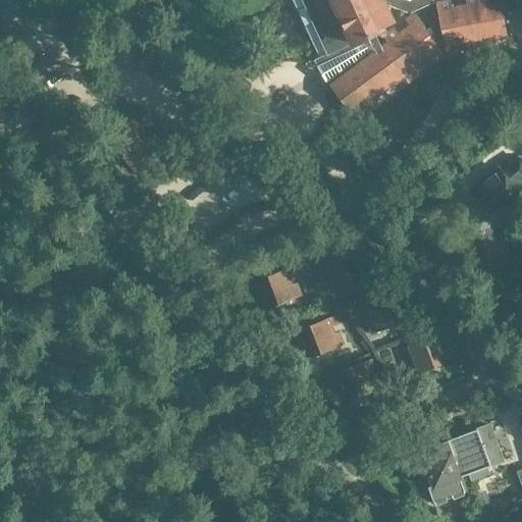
[(302,0),(326,54),(310,61),(304,64),(306,67),(314,80),(322,95),(334,86),(355,113),(354,113),(358,119),(367,112),(363,107),(375,99),(378,103),(396,91),(393,86),(404,77),(407,83),(424,69),(421,65),(432,56),(436,61),(445,54),(461,52),(459,45),(473,43),(474,49),(499,45),(498,38),(507,36),(500,0),(467,0),(468,2),(454,5),(453,0),(440,2),(444,21),(425,31),(414,15),(407,20),(410,24),(399,33),(396,29),(386,36),(392,43),(382,49),(375,35),(383,31),(382,29),(396,19),(388,4),(411,12),(433,1),(433,0),(302,0)]
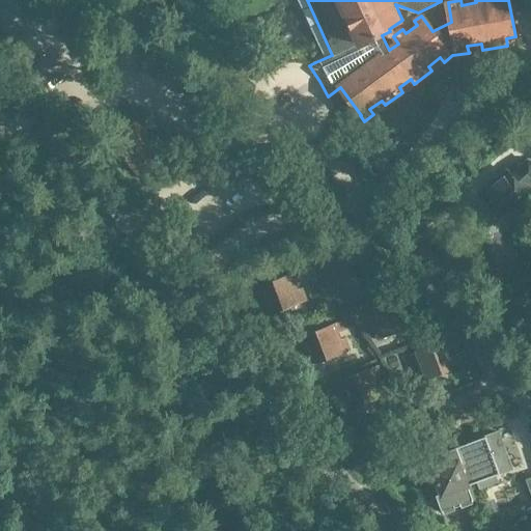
[(530,173),(521,162),(508,173),(507,172),(481,196),(499,217),(526,193),(523,189),(530,182),(530,173)]
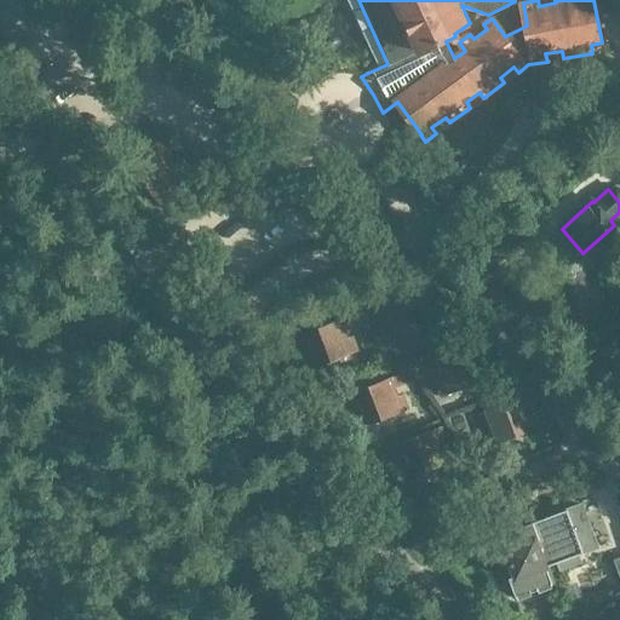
[(572,280),(573,310),(583,309),(583,303),(600,303),(600,280),(572,280)]
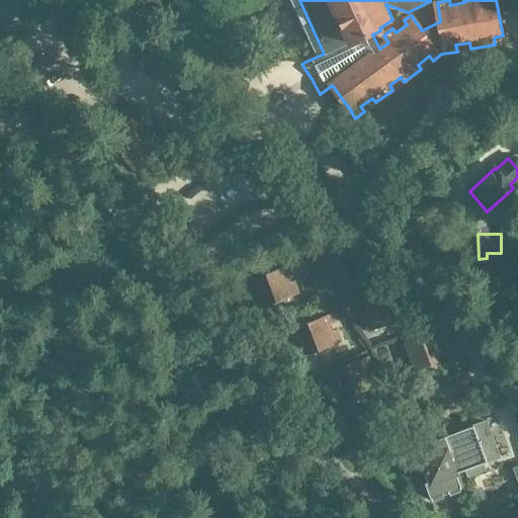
[(347,243),(310,258),(313,266),(320,264),(323,270),(319,272),(324,284),(358,271),(347,243)]
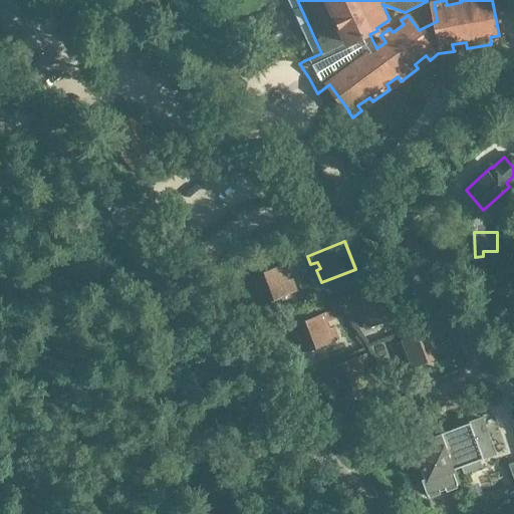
[(253,276),(264,304),(297,291),(292,279),(289,280),(286,274),(293,271),(290,262),(253,276)]
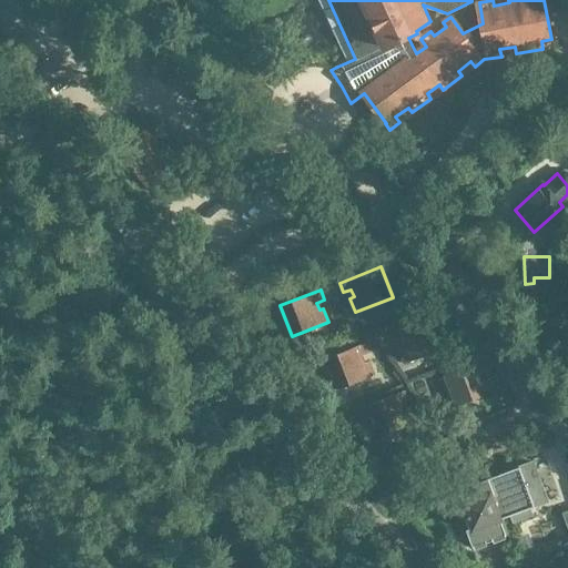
[(428,321),(386,336),(391,346),(398,343),(401,351),(397,352),(402,366),(439,352),(428,321)]
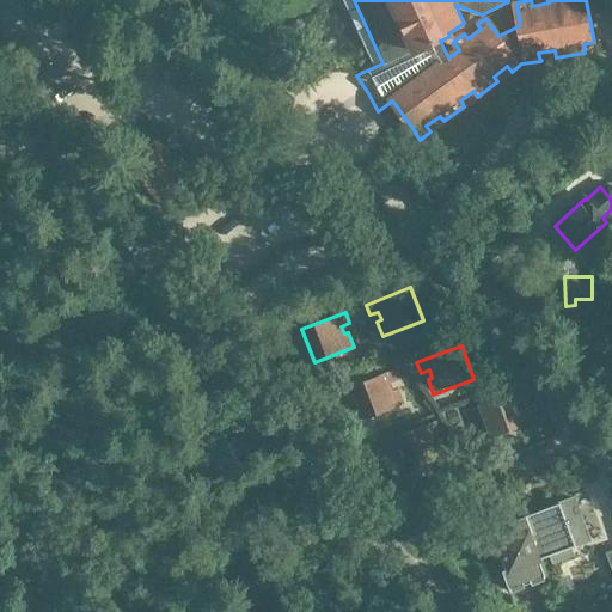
[(362,421),(403,405),(397,391),(393,392),(390,384),(398,380),(395,369),(349,387),(362,421)]
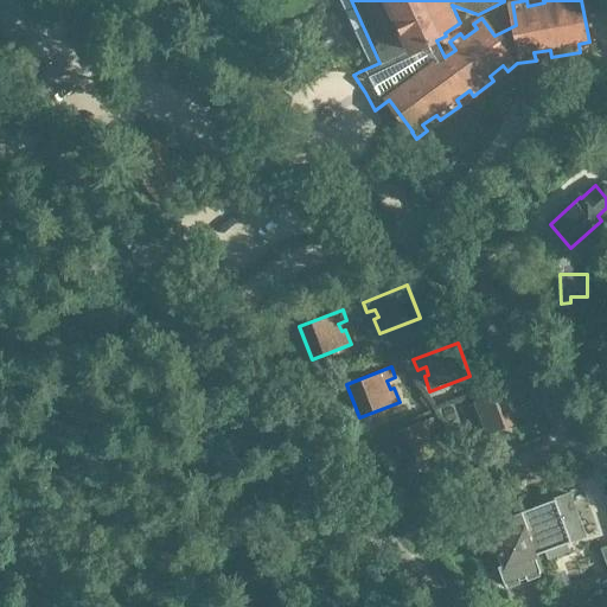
[(505,390),(461,407),(465,417),(473,415),(477,422),(472,425),(478,439),(518,423),(505,390)]
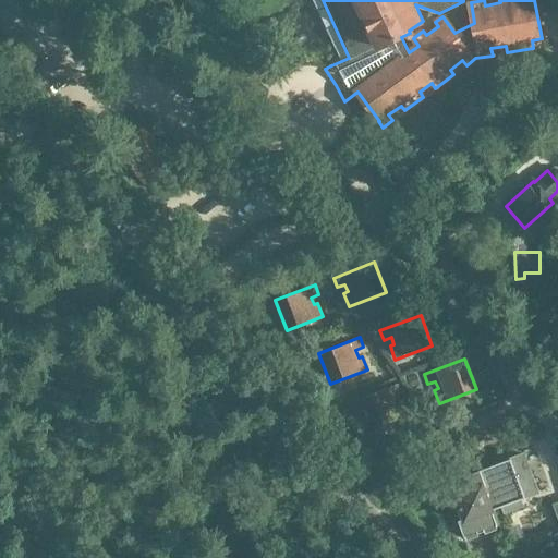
[(400,383),(360,399),(372,429),(408,415),(402,401),(399,403),(396,396),(403,392),(400,383)]
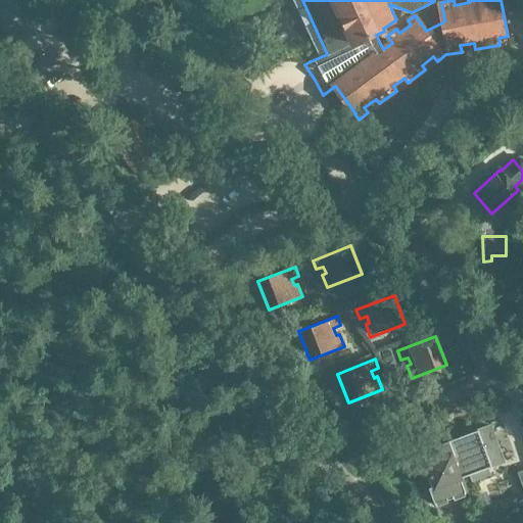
[(455,457),(461,454),(463,460),(454,464),(459,478),(469,475),(472,481),(489,474),(487,468),(504,462),(490,425),(448,441),(455,457)]
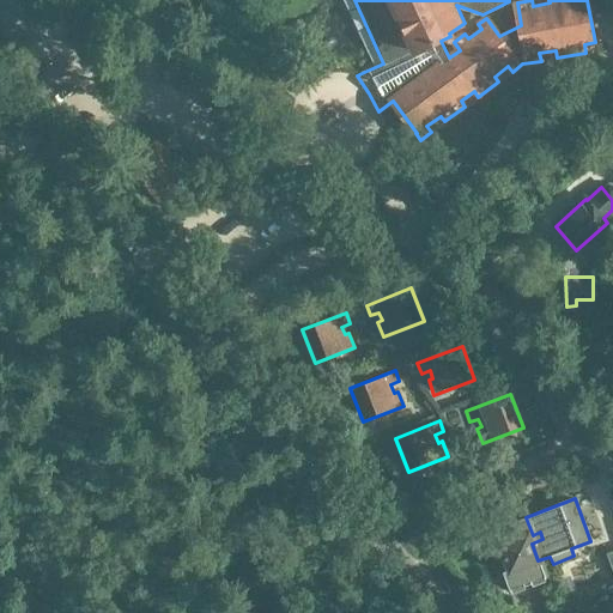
[(545,578),(538,560),(532,544),(542,539),(540,532),(533,535),(526,517),(492,529),(486,532),(492,547),(498,545),(509,572),(503,575),(509,592),(545,578)]
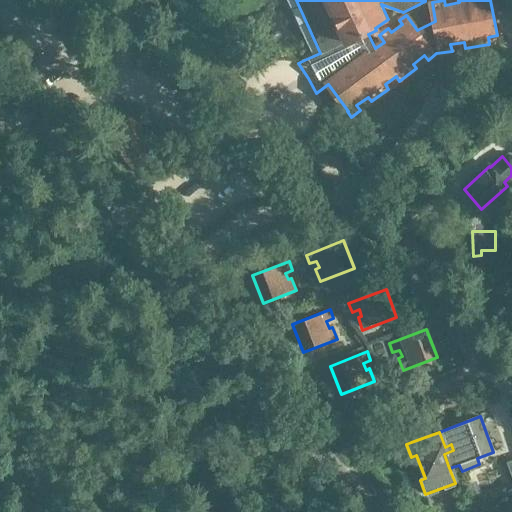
[(464,485),(470,500),(480,496),(474,482),(464,485)]
